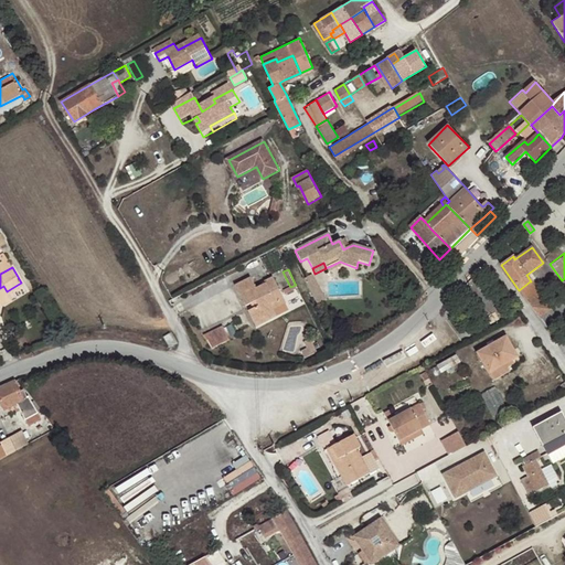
[(317,288),(309,276),(302,279),(309,292),(317,288)]
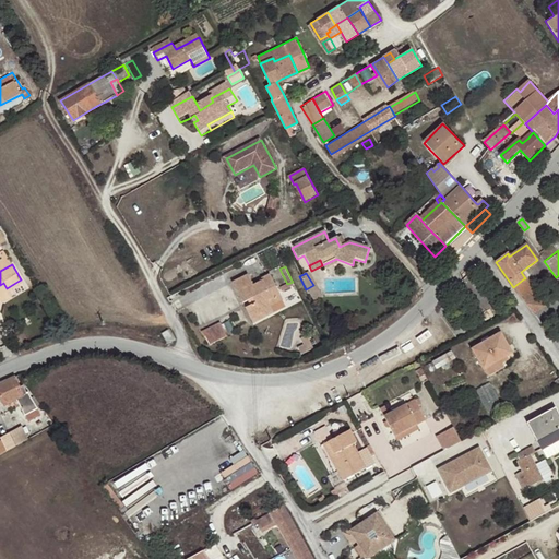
[(281,297),(271,276),(262,281),(263,284),(256,287),(250,276),(234,284),(244,305),(253,299),(256,304),(246,308),(252,320),(261,316),(263,320),(274,314),(272,309),(269,302),(281,297)]
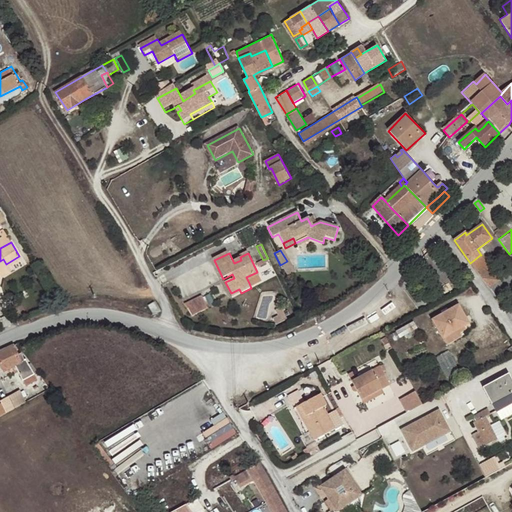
[(470,263),(487,287),(498,280),(480,255),(470,263)]
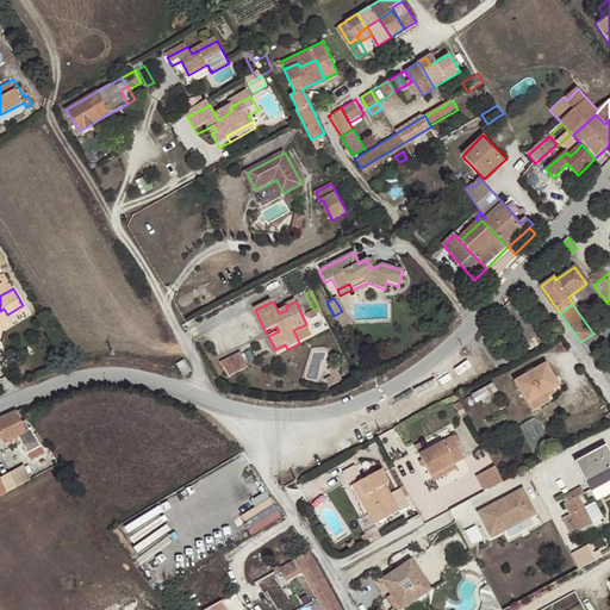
[(309,319),(322,313),(319,307),(313,310),(305,315),(309,319)]
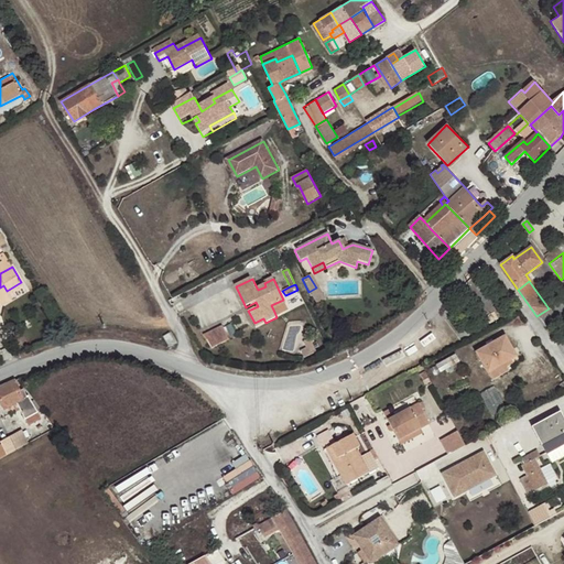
[(320,295),(316,288),(308,292),(312,300),(320,295)]
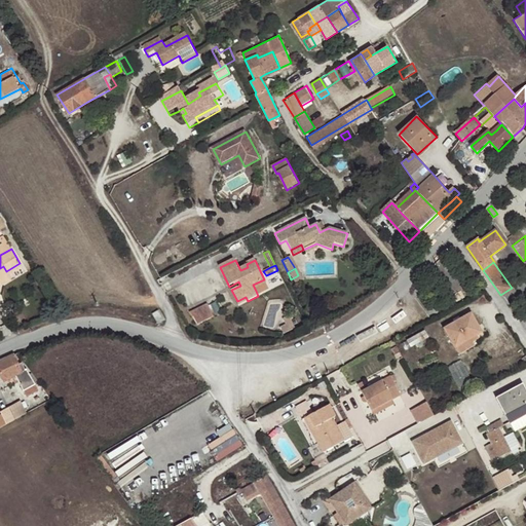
[(256,291),(267,286),(264,279),(253,285),(256,291)]
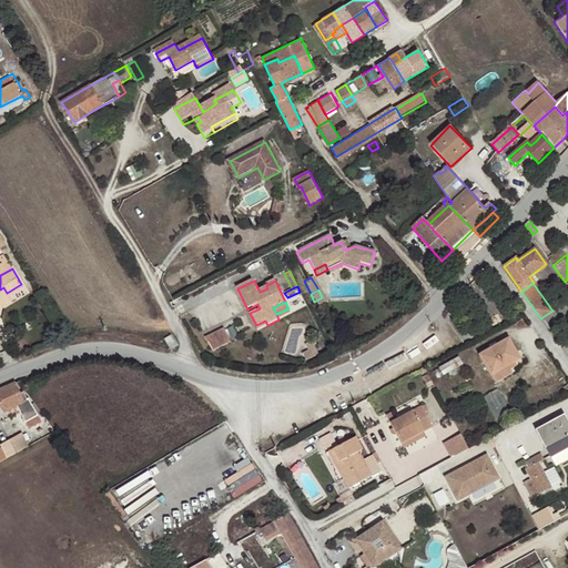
[(265,321),(256,325),(259,330),(267,325),(265,321)]
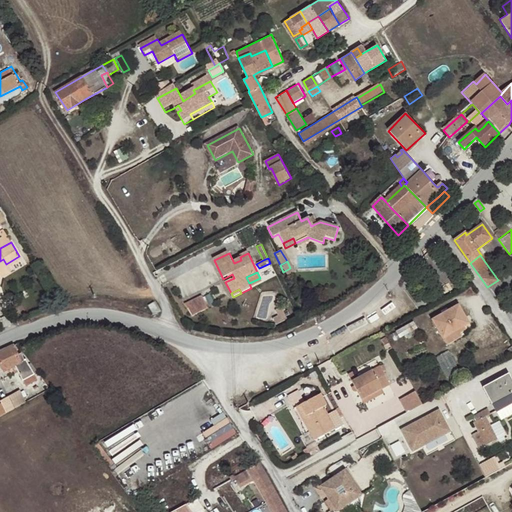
[(203,296),(187,304),(193,316),(209,309),(203,296)]
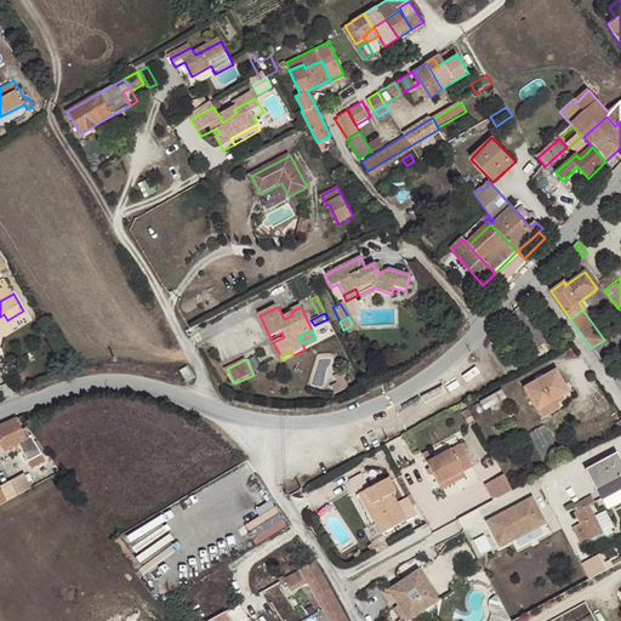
[(186,383),(193,380),(187,368),(180,371),(186,383)]
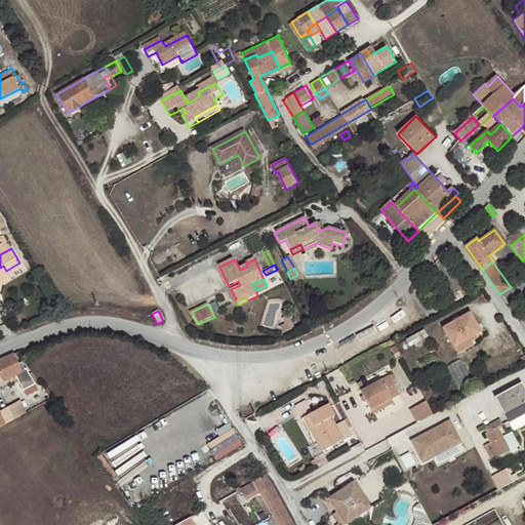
[(285,322),(288,328),(294,325),(288,314),(282,316),(285,322)]
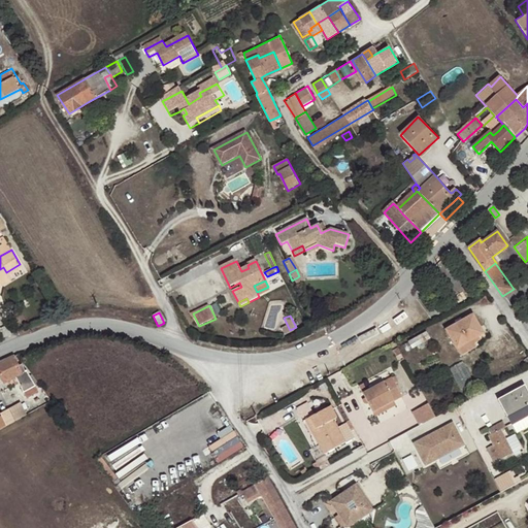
[(447,332),(457,352),(461,359),(480,350),(475,342),(486,336),(475,318),(447,332)]
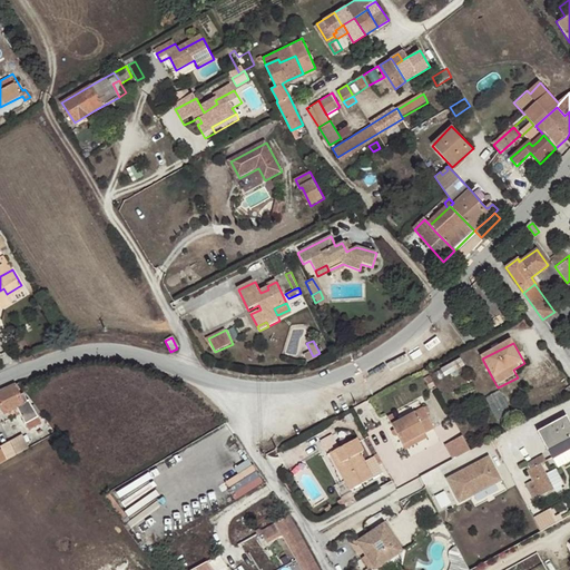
[(307,360),(313,356),(310,350),(303,353),(307,360)]
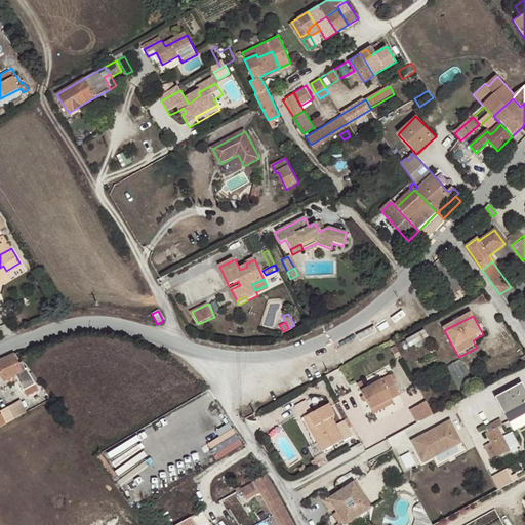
[(13,354),(0,360),(0,371),(3,377),(6,379),(9,378),(12,376),(15,375),(23,392),(34,387),(35,386),(28,370),(26,371),(22,362),(17,364),(14,358),(19,356),(17,352),(13,354)]
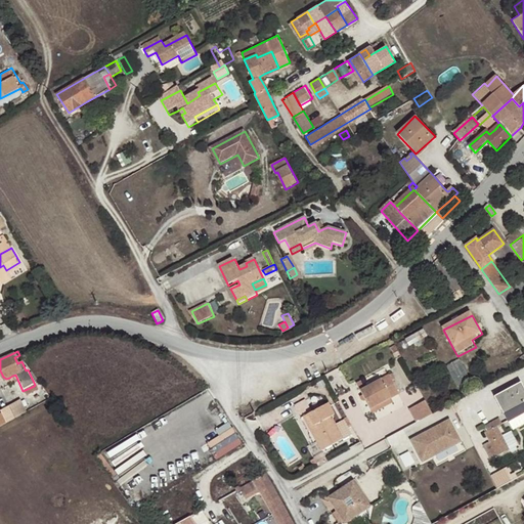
[(456,364),(443,372),(454,393),(468,386),(456,364)]
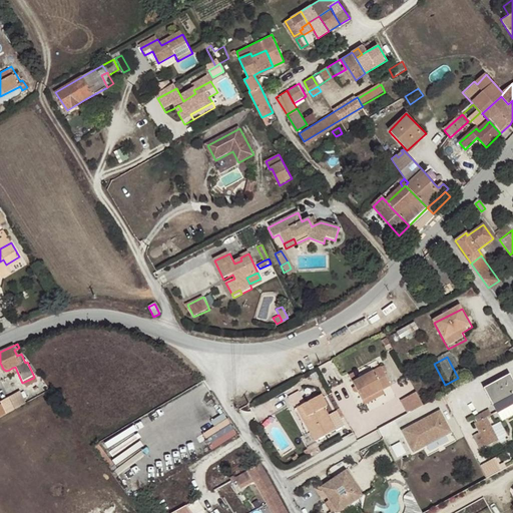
[(351,389),(361,407),(380,396),(389,391),(379,373),(351,389)]
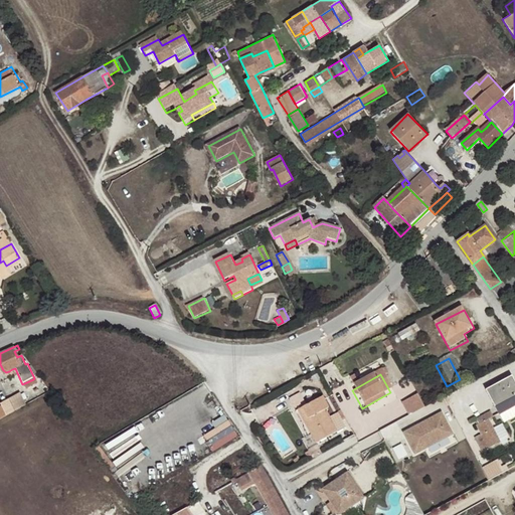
[(514,384),(511,377),(485,391),(498,416),(514,407),(514,384)]
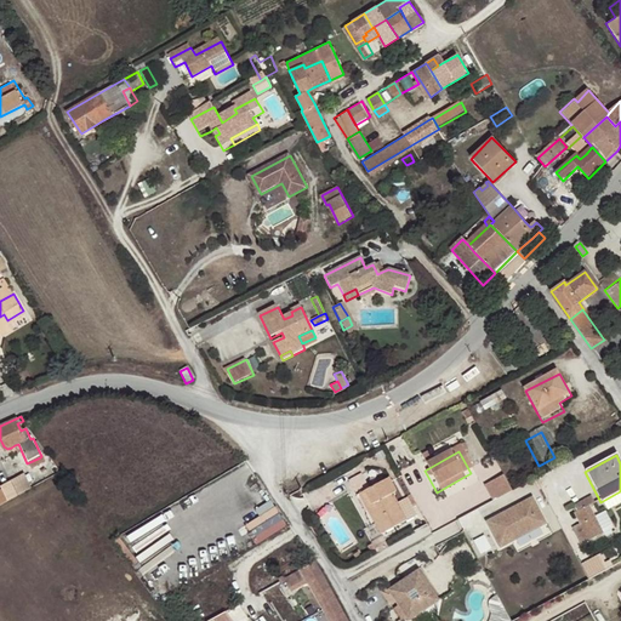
[(27,463),(32,472),(45,466),(40,457),(27,463)]
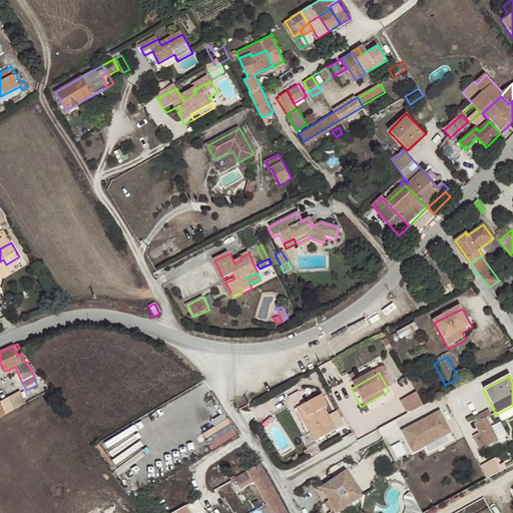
[(21,390),(0,402),(0,417),(27,402),(21,390)]
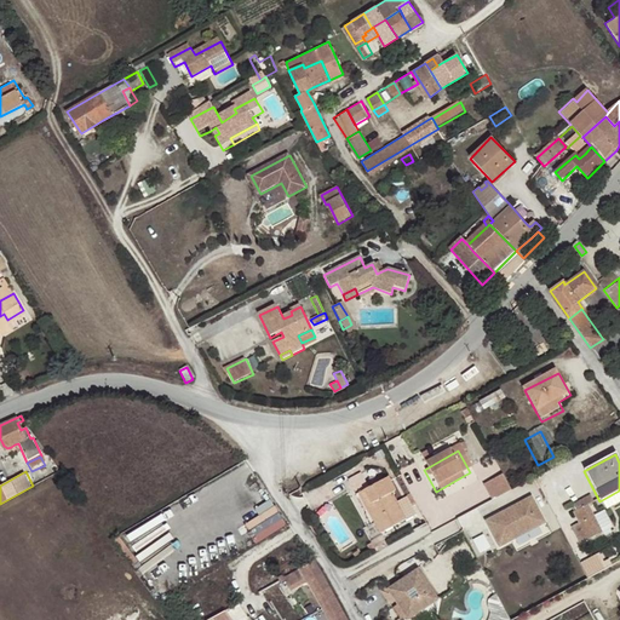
[(503,472),(486,483),(495,498),(512,487),(503,472)]
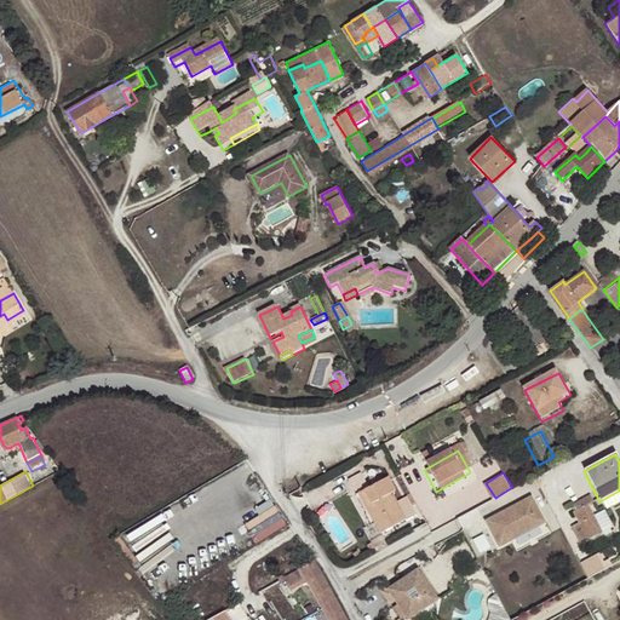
[(459,478),(436,492),(438,497),(461,483),(459,478)]
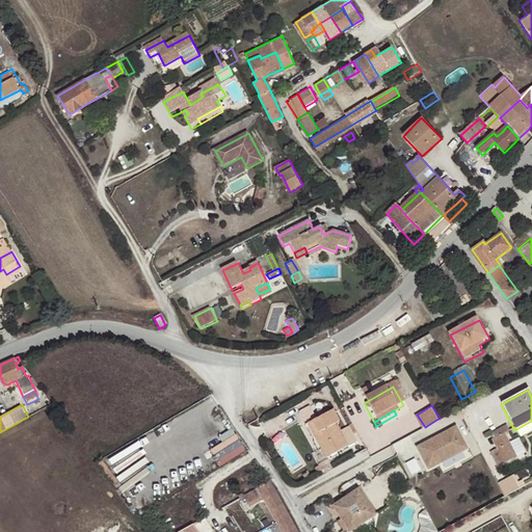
[(318,442),(313,444),(323,464),(346,451),(334,429),(336,427),(329,416),(310,427),(318,442)]
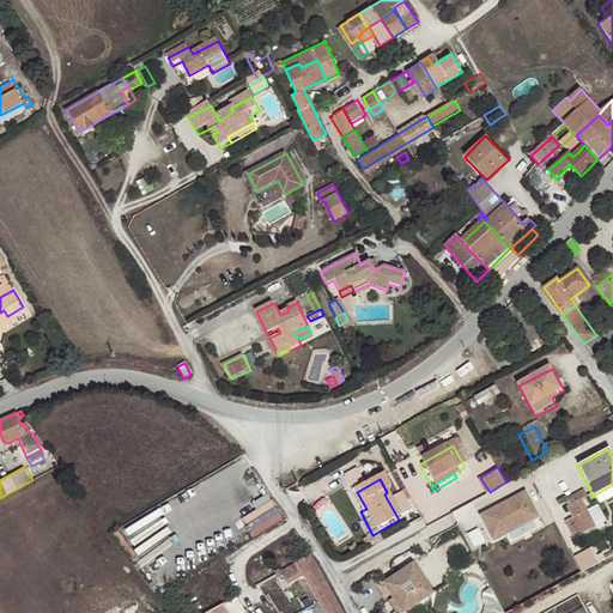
[(584,491),(568,501),(570,507),(568,509),(574,519),(566,523),(575,540),(596,529),(582,502),(588,498),(584,491)]
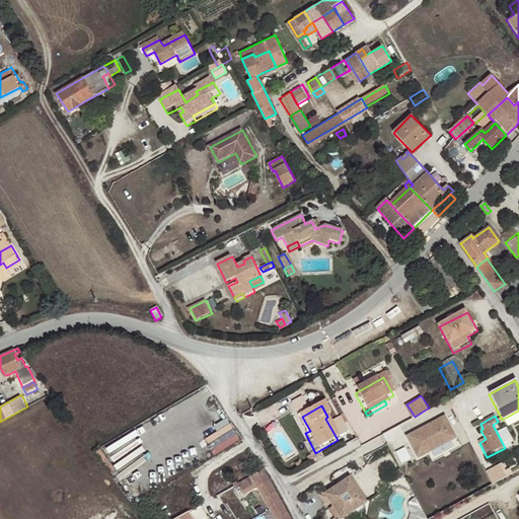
[(302,435),(305,433),(310,431),(302,417),(294,421),(302,435)]
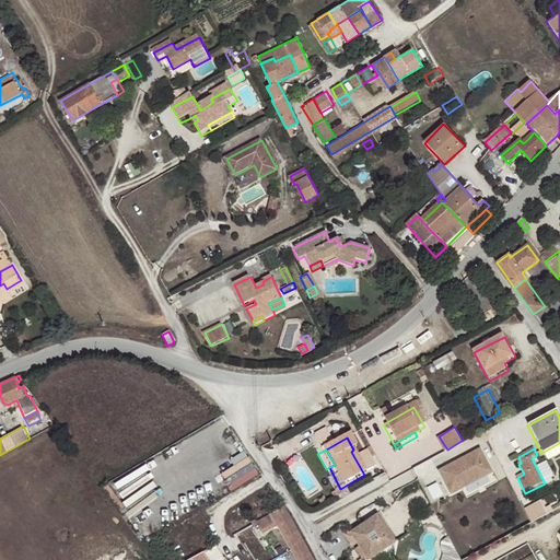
[(443,478),(452,496),(493,474),(481,451),(455,464),(458,470),(443,478)]
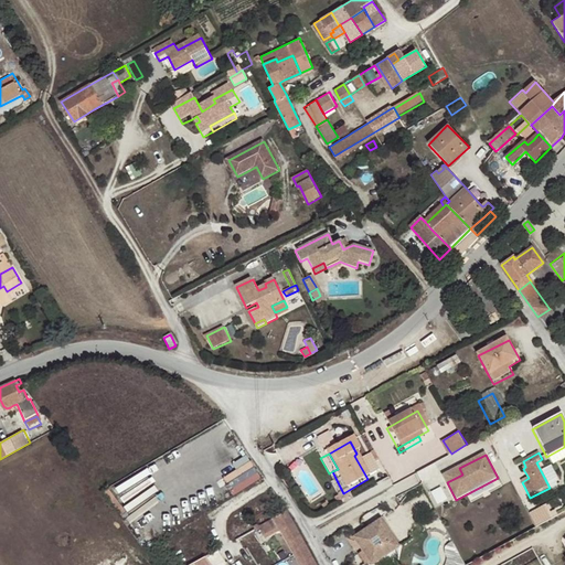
[(252,459),(225,476),(236,493),(263,477),(252,459)]
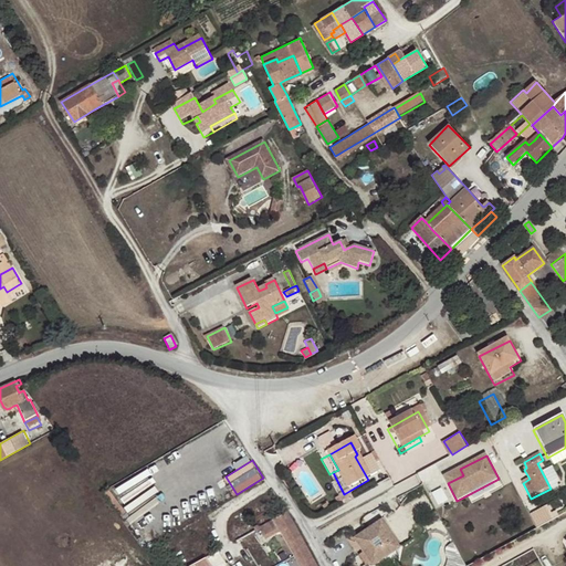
[(444,478),(448,483),(463,475),(460,469),(444,478)]
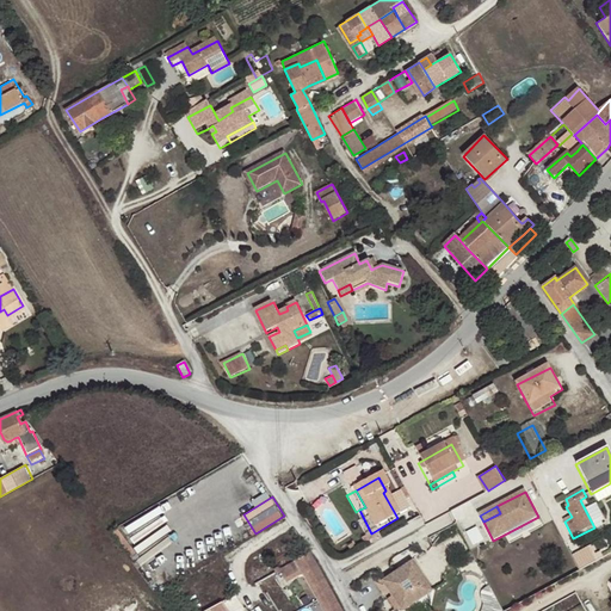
[(341,610),(337,603),(309,553),(298,559),(295,561),(279,569),(287,580),(301,573),(306,571),(327,610),(341,610)]
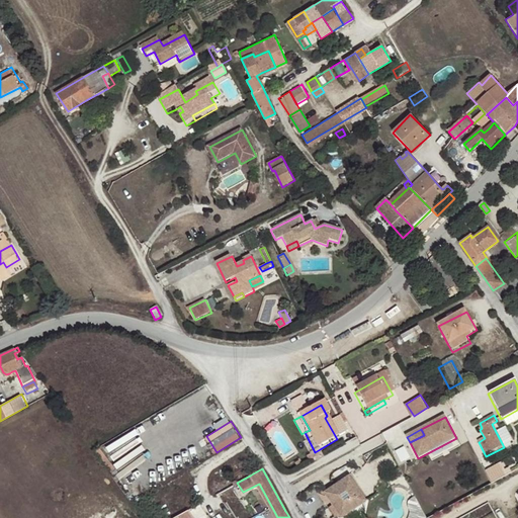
[(347,481),(322,498),(330,512),(334,517),(346,517),(364,506),(347,481)]
